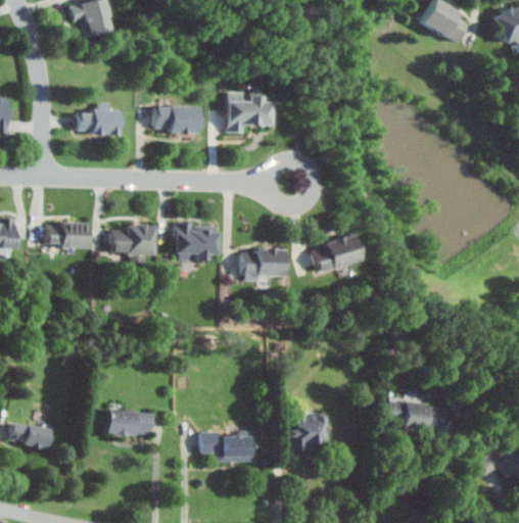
[(114,31),(108,0),(92,0),(71,4),(74,20),(82,19),(85,36),(114,31)]
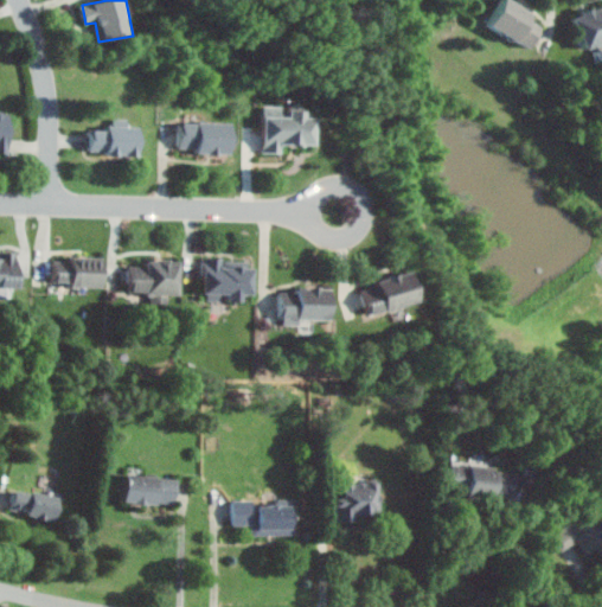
[(525,48),(544,23),(513,0),(494,0),(484,17),(525,48)]
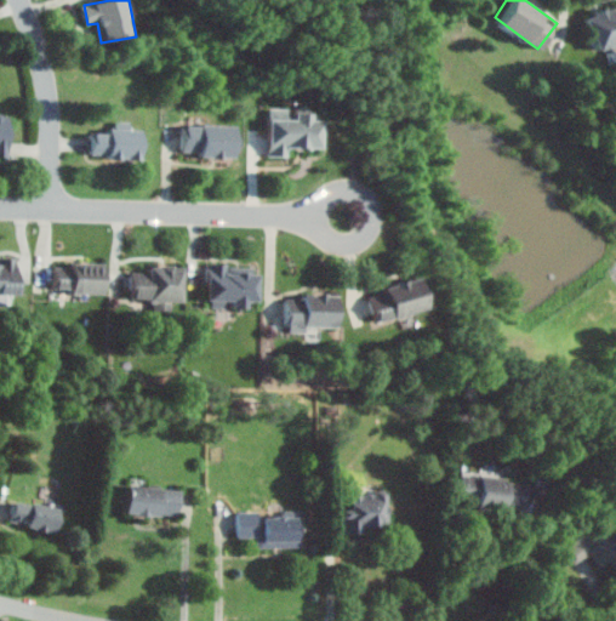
[(615,1),(581,16),(593,47),(615,38),(615,1)]
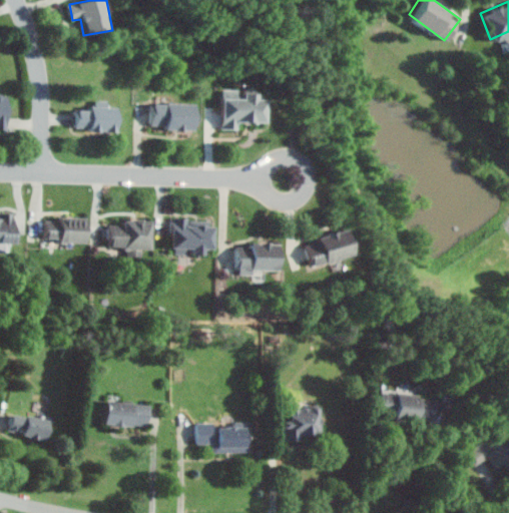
[(269,99),(261,99),(261,91),(223,91),(222,130),(239,130),(240,123),(269,124),(269,99)]
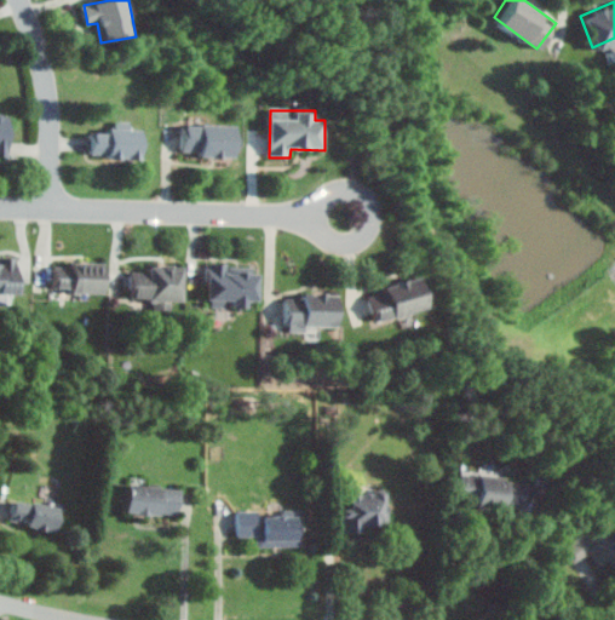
[(0,158),(10,158),(11,115),(0,114),(0,158)]
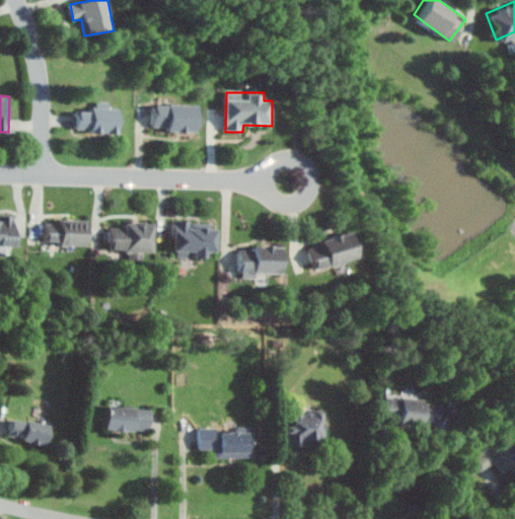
[(200,132),(200,104),(152,104),(152,132),(200,132)]
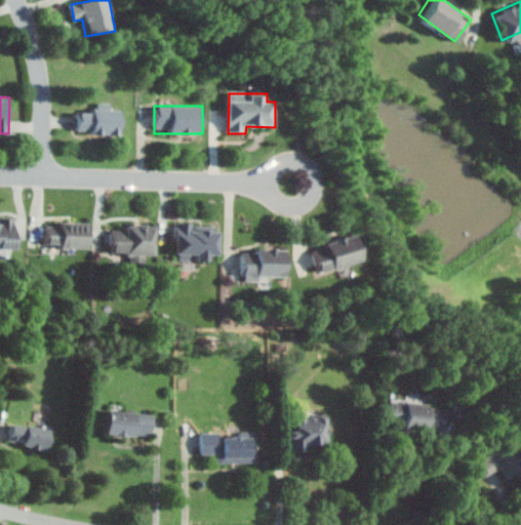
[(121,111),(78,111),(78,134),(121,134),(121,111)]
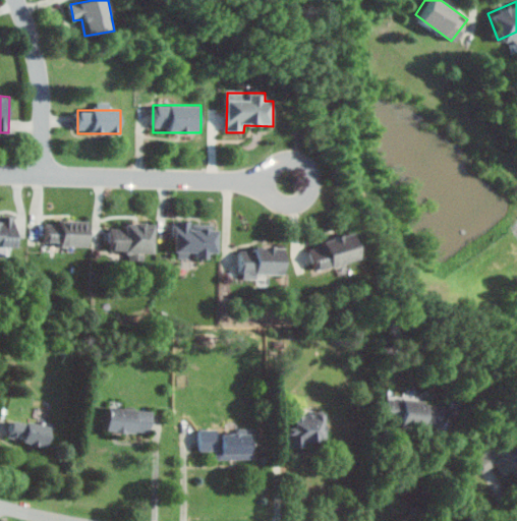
[(0,246),(16,246),(16,217),(0,217),(0,246)]
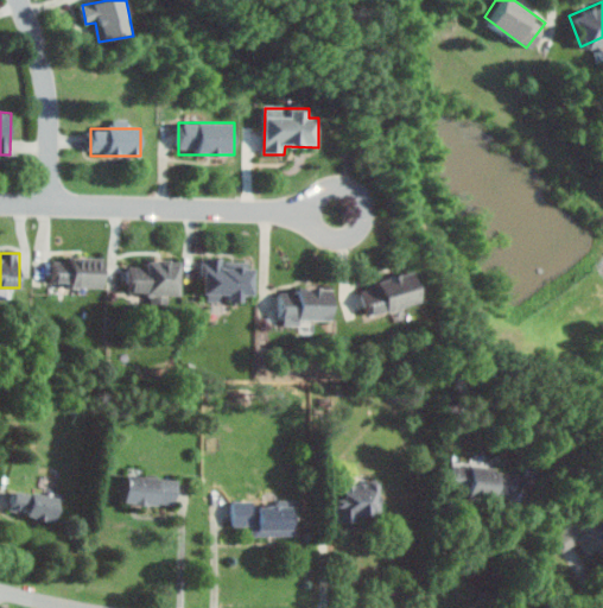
[(105,260),(54,258),(52,285),(103,287),(105,260)]
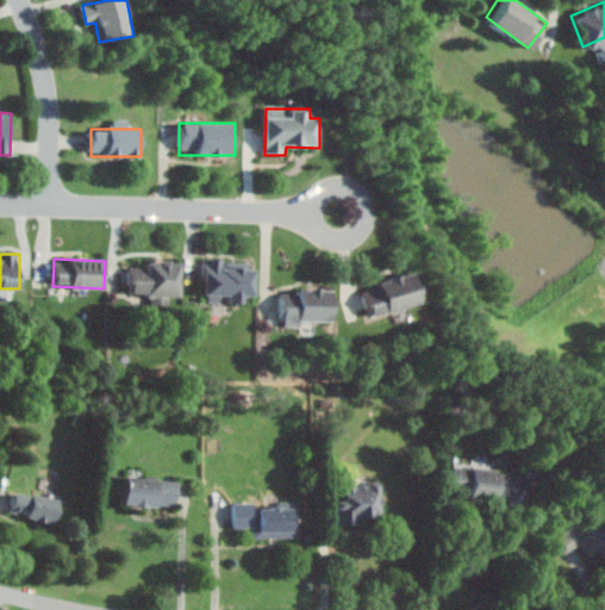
[(181,262),(147,261),(147,267),(130,267),(129,296),(181,297),(181,262)]
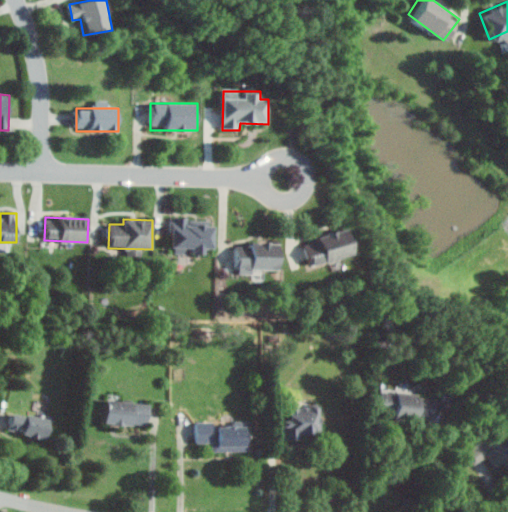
[(214,254),(214,220),(172,220),(172,254),(214,254)]
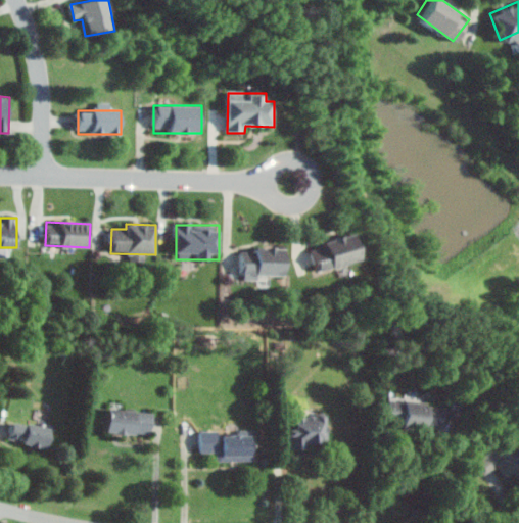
[(308,271),(344,263),(338,236),(301,244),(308,271)]
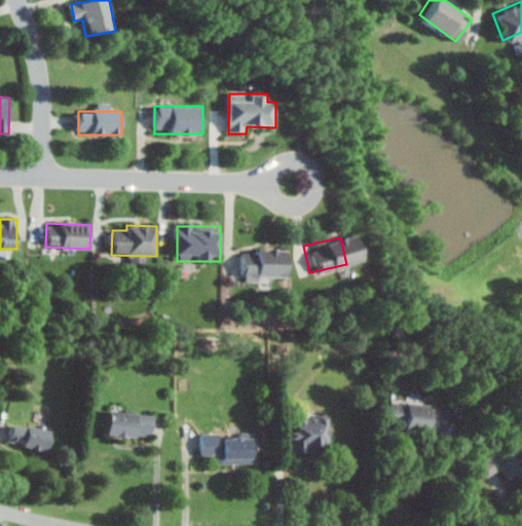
[(241,250),(241,278),(276,278),(276,250),(241,250)]
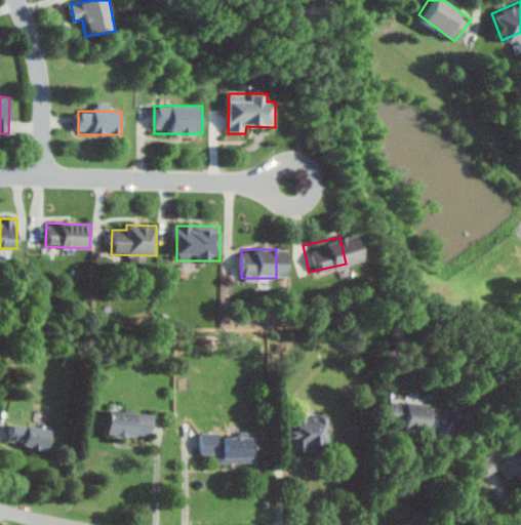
[(438,431),(440,405),(385,401),(384,421),(396,422),(396,428),(438,431)]
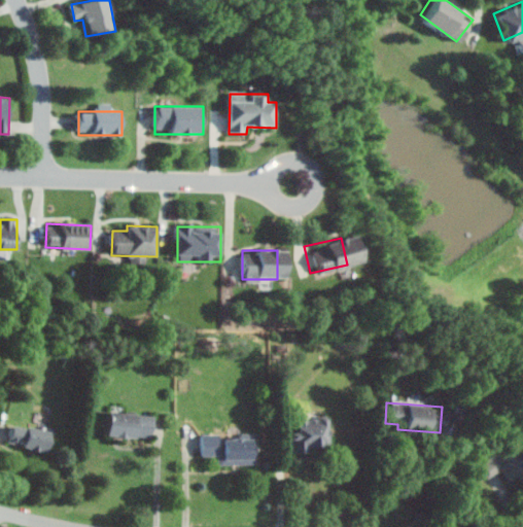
[(100,435),(144,438),(146,416),(102,412),(100,435)]
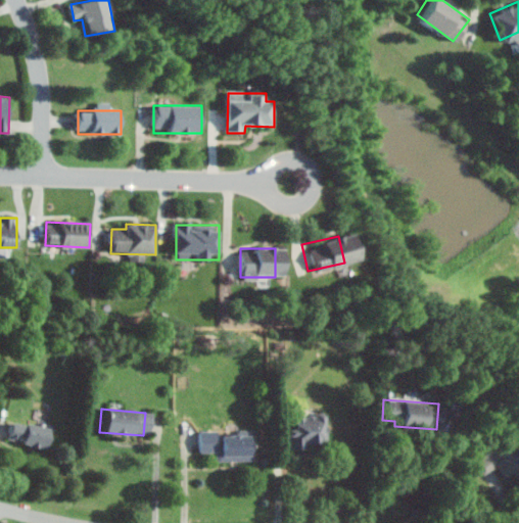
[(289,427),(283,427),(285,449),(298,449),(297,444),(323,443),(321,414),(288,416),(289,427)]
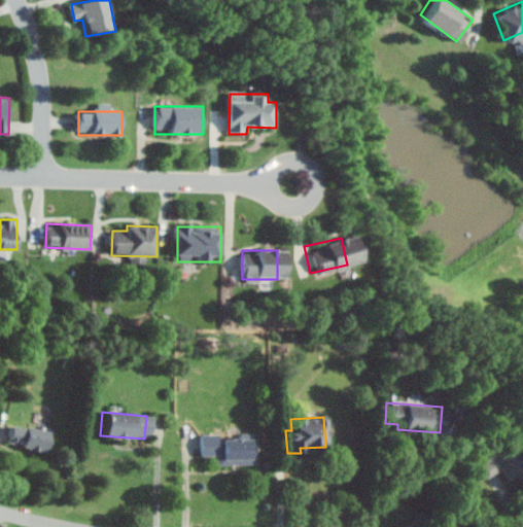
[(43,432),(7,424),(2,444),(39,452),(43,432)]
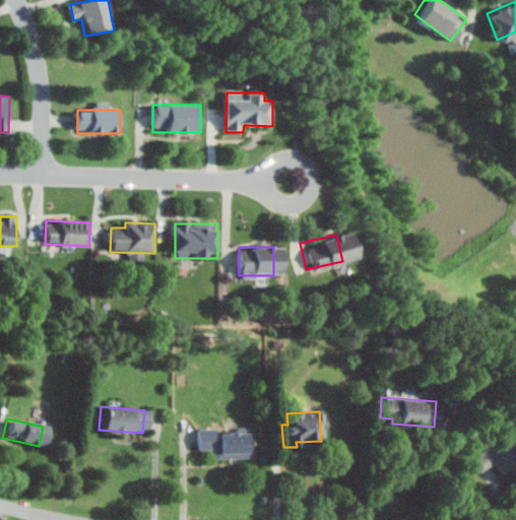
[(209,459),(248,458),(248,430),(210,432),(210,429),(192,429),(193,450),(208,450),(209,459)]
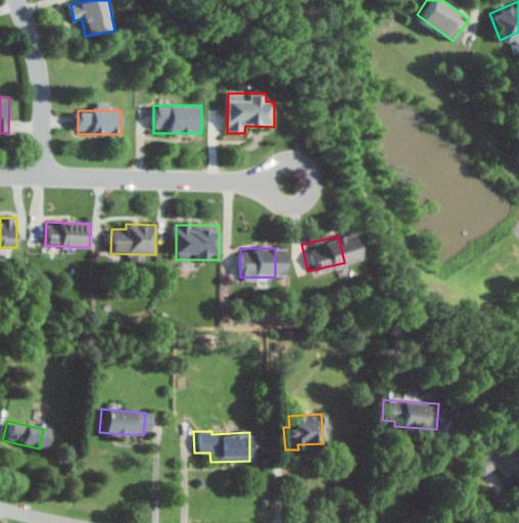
[(469,457),(479,478),(514,462),(504,440),(469,457)]
